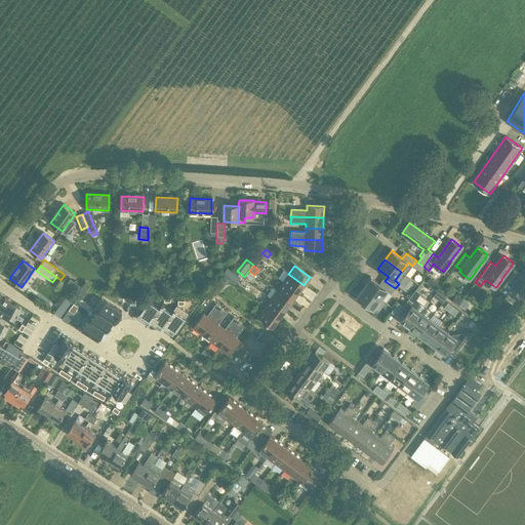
[(516,271),(507,283),(503,287),(509,291),(507,293),(517,300),(521,295),(522,295),(524,290),(524,269),(521,274),(516,271)]
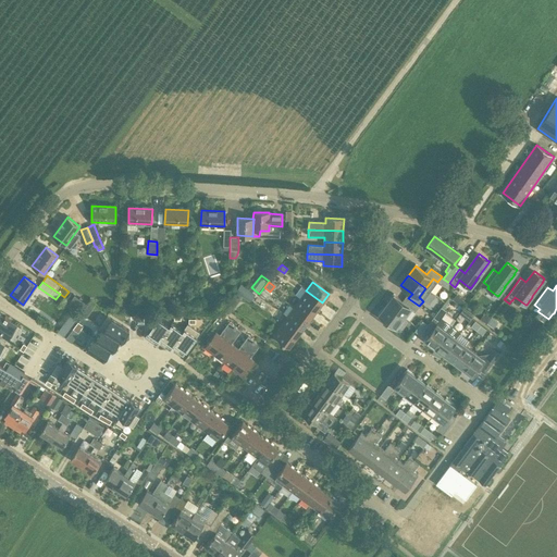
[(270,292),(264,287),(258,296),(264,299),(270,292)]
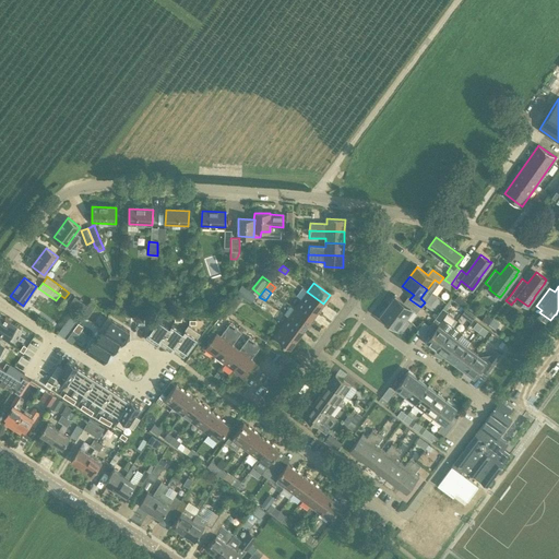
[(323,304),(307,292),(300,300),(317,312),(323,304)]
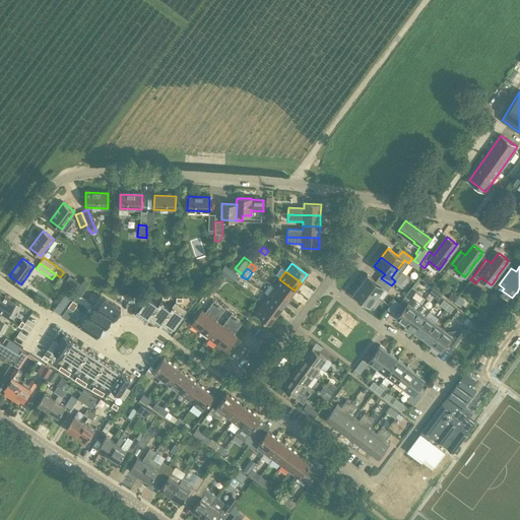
[(226,277),(220,273),(213,283),(218,287),(226,277)]
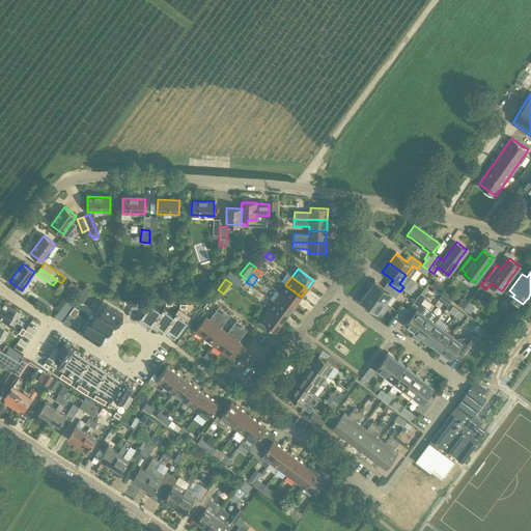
[(399,291),(389,284),(386,289),(374,281),(368,290),(385,303),(391,294),(396,297),(399,291)]
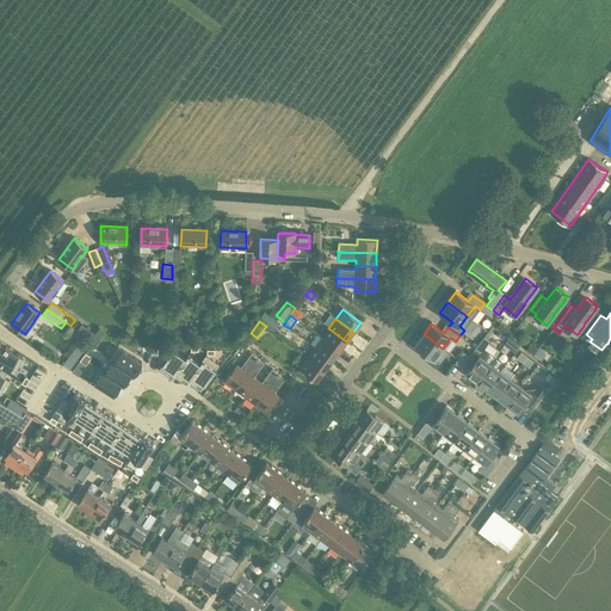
[(76,333),(90,343),(94,335),(81,326),(76,333)]
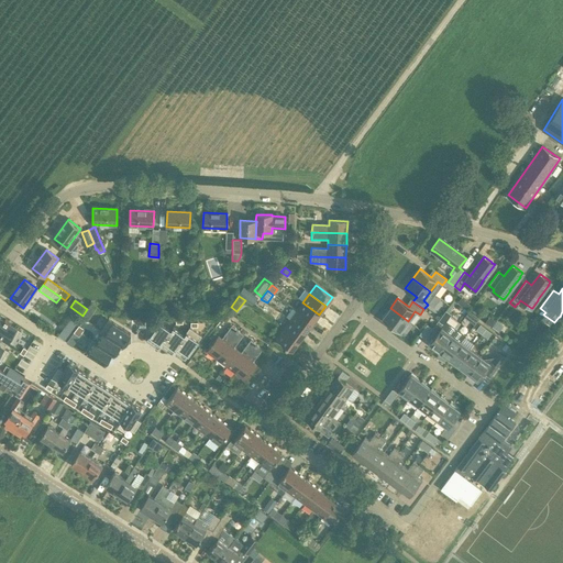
[(319,315),(302,302),(296,311),(312,323),(319,315)]
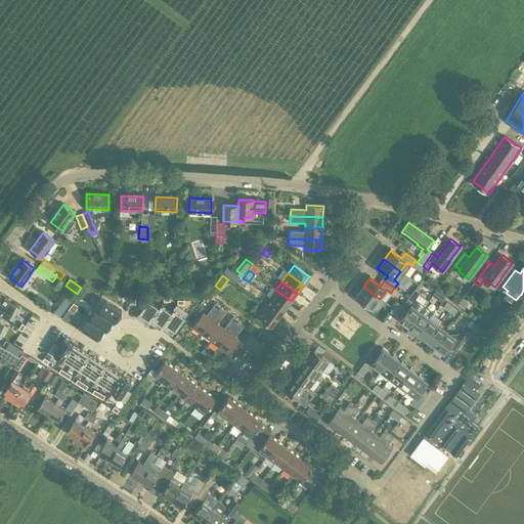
[(380,299),(363,287),(356,296),(373,308),(380,299)]
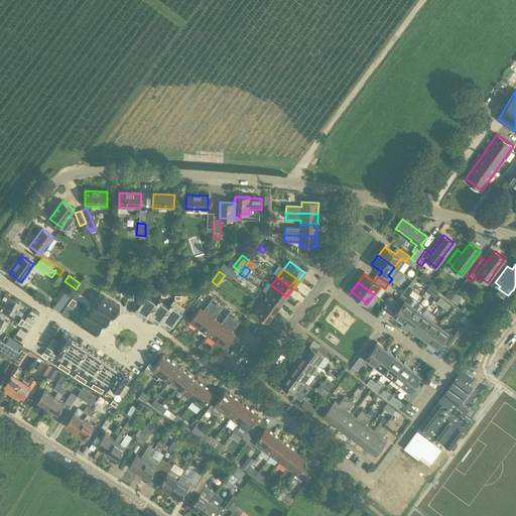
[(406,298),(413,288),(408,284),(401,294),(406,298)]
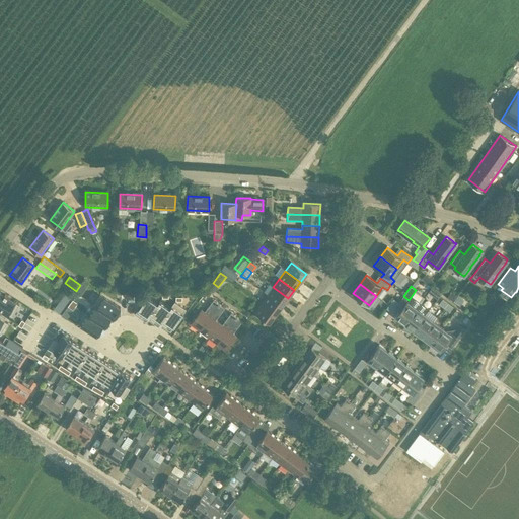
[(288,298),(273,287),(267,295),(282,306),(288,298)]
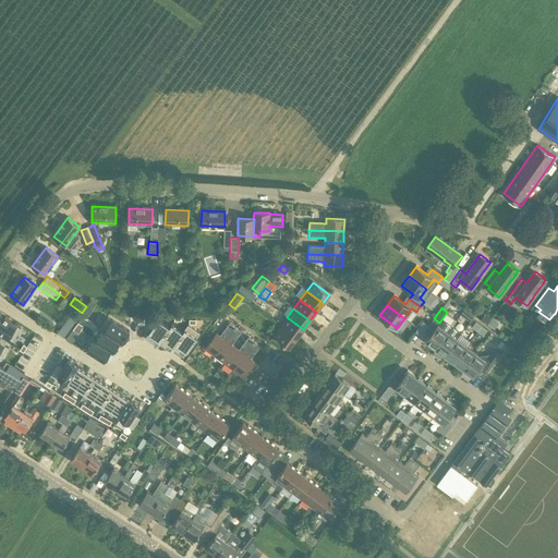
[(466,319),(471,313),(464,308),(460,314),(466,319)]
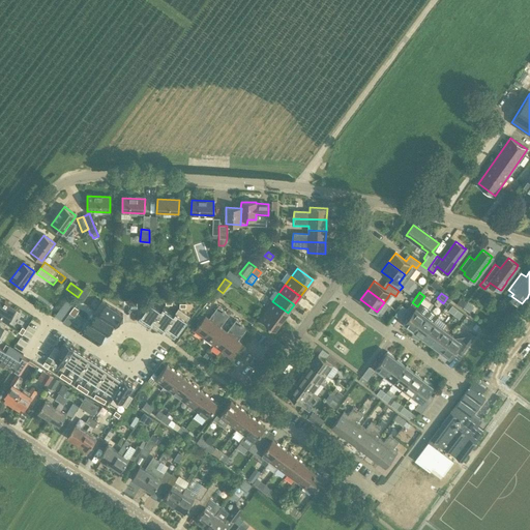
[(417,306),(405,323),(414,330),(425,316),(430,308),(434,304),(424,297),(417,306)]
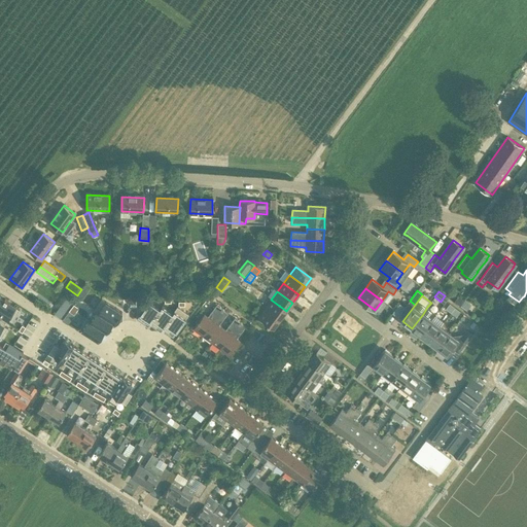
[(458,295),(454,302),(460,306),(464,300),(458,295)]
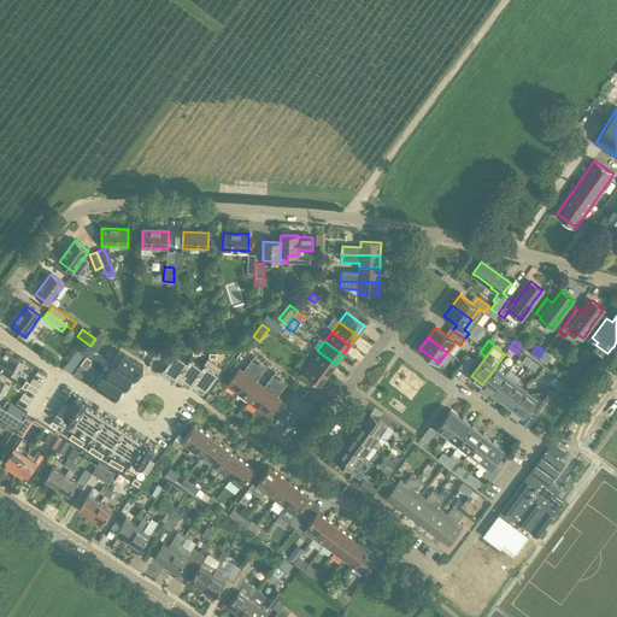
[(0,347),(0,371),(7,377),(7,376),(10,372),(15,376),(23,363),(7,353),(9,351),(6,350),(5,351),(0,347)]
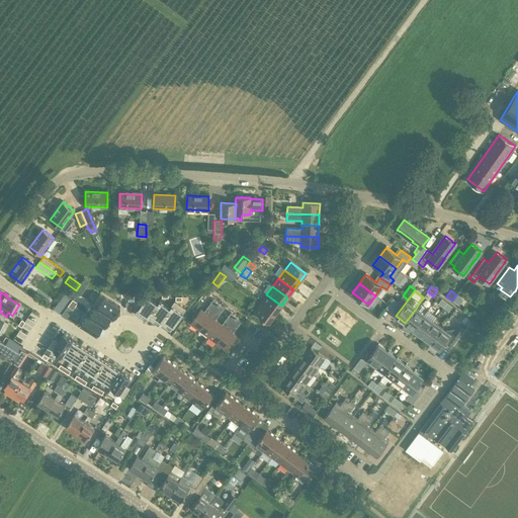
[(93,304),(93,305),(95,306),(111,316),(113,318),(113,317),(120,307),(100,293),(93,304)]
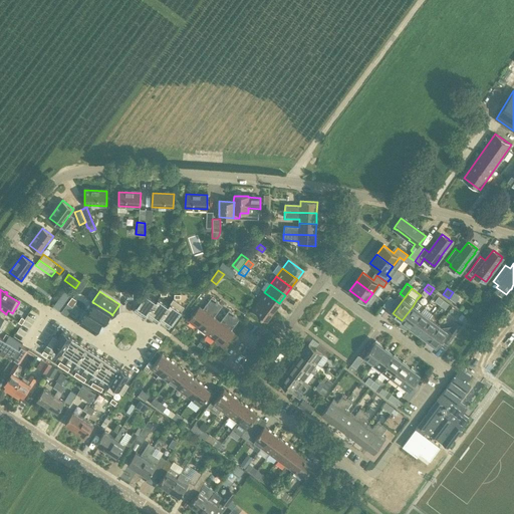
[(264,292),(258,300),(273,311),(279,303),(264,292)]
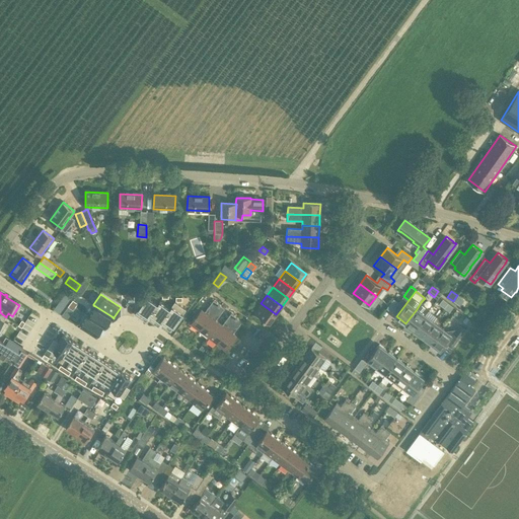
[(458,295),(453,301),(459,305),(464,299),(458,295)]
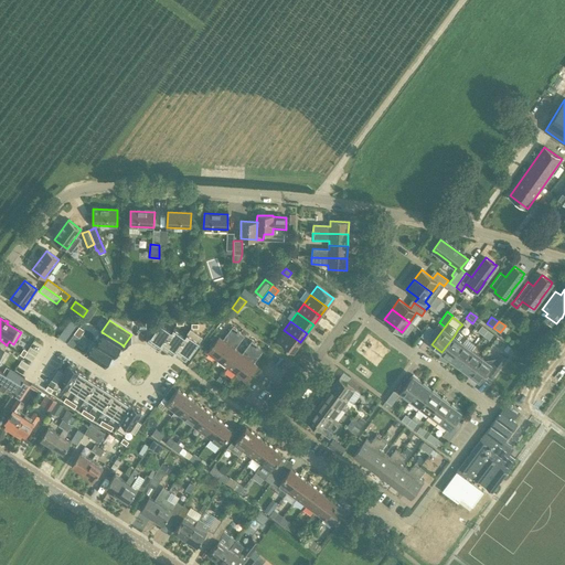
[(160,322),(147,341),(159,350),(161,348),(161,347),(172,331),(172,330),(160,322)]
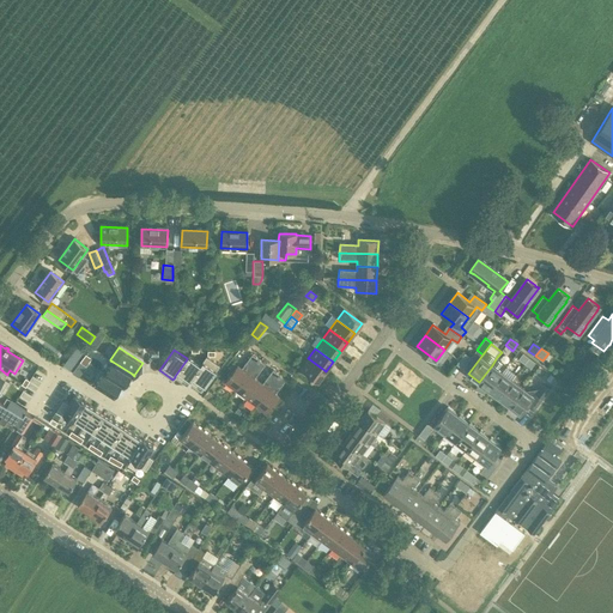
[(462,369),(471,358),(465,353),(456,364),(462,369)]
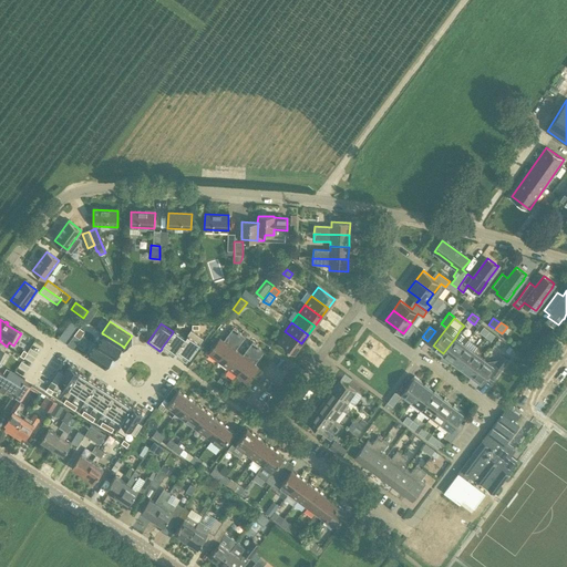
[(485,337),(490,331),(484,327),(480,332),(485,337)]
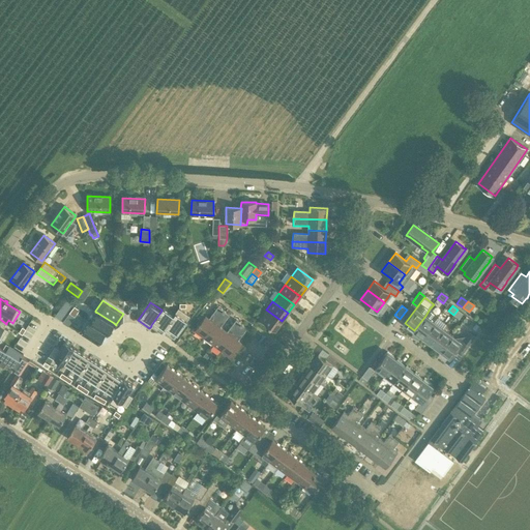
[(177,311),(187,318),(190,315),(179,306),(177,311)]
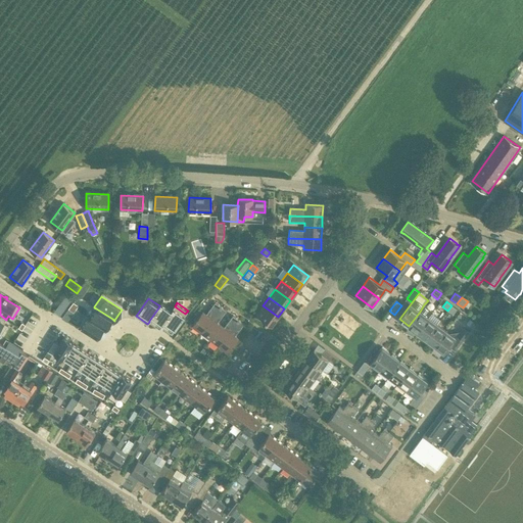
[(201,333),(221,306),(215,302),(205,315),(202,313),(192,326),(201,333)]
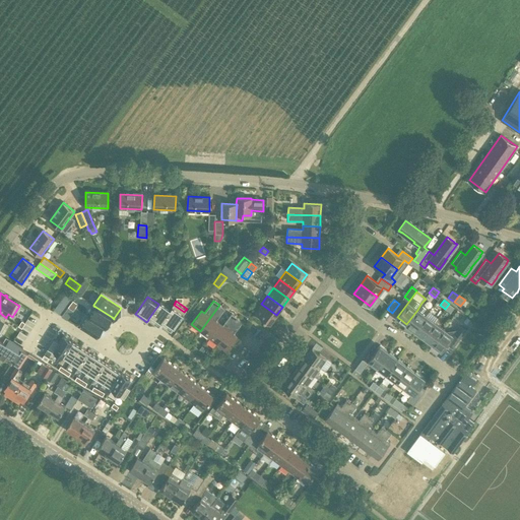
[(158,305),(148,319),(148,320),(158,327),(160,324),(171,309),(160,302),(158,304),(158,305)]
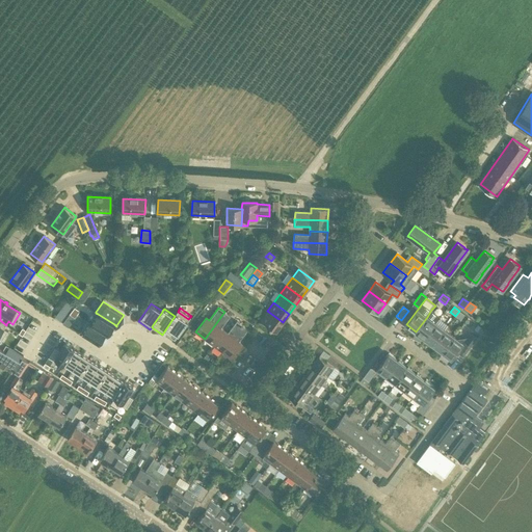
[(416,331),(415,334),(423,338),(424,339),(435,323),(441,317),(431,310),(427,317),(416,331)]
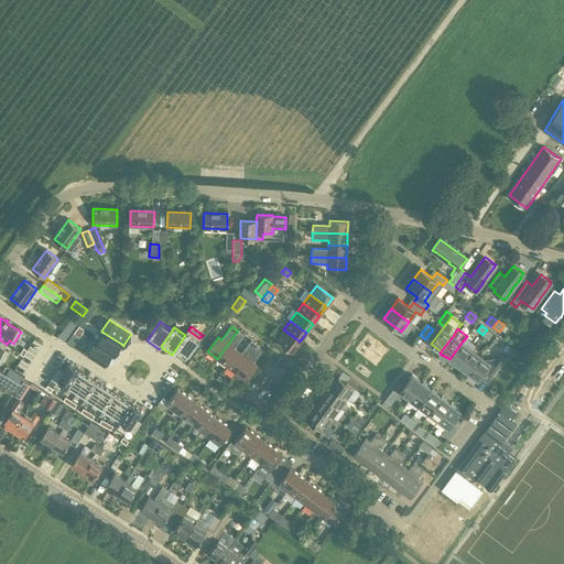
[(69,334),(64,329),(58,337),(64,340),(69,334)]
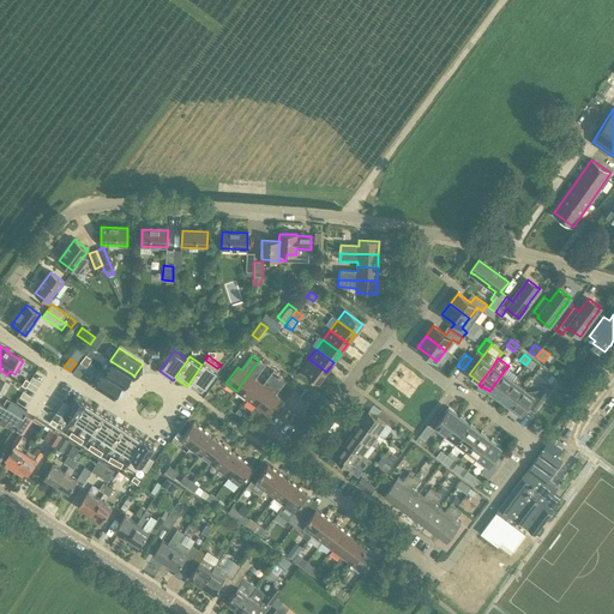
[(301,371),(300,373),(306,378),(307,375),(318,383),(326,372),(308,359),(301,371)]
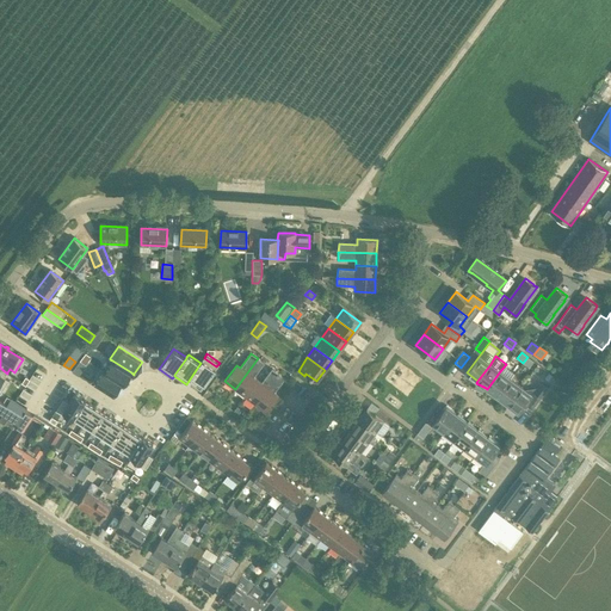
[(528,357),(523,363),(529,368),(534,362),(528,357)]
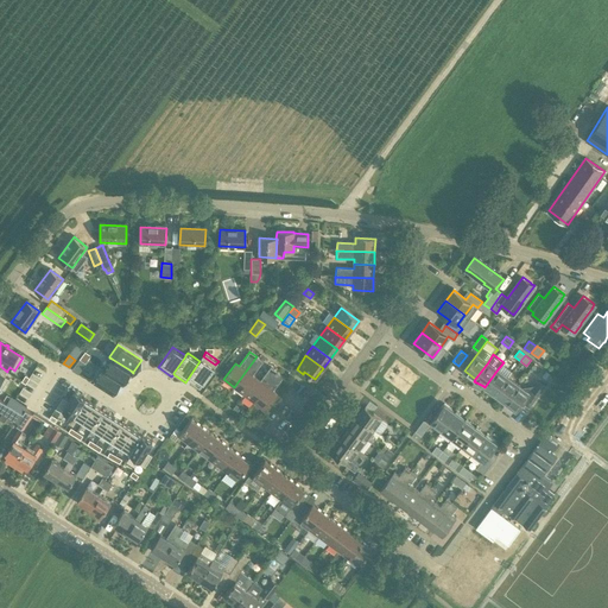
[(263,361),(257,356),(234,387),(245,394),(257,379),(253,375),(263,361)]
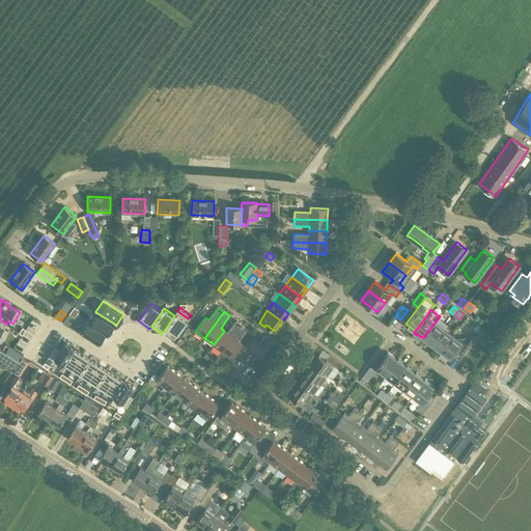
[(174,315),(164,331),(174,339),(188,320),(176,312),(174,315)]
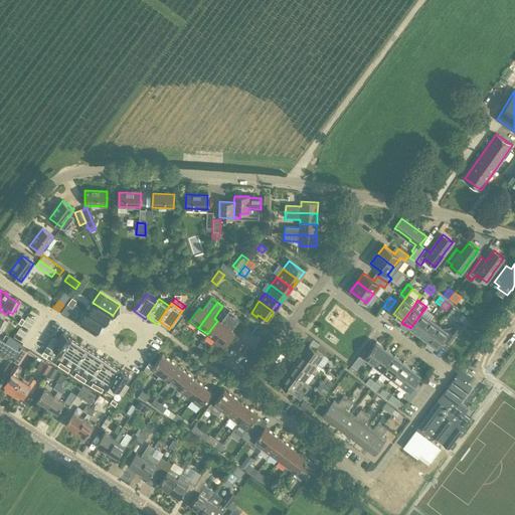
[(89,313),(103,322),(103,323),(105,324),(111,314),(95,304),(89,313)]
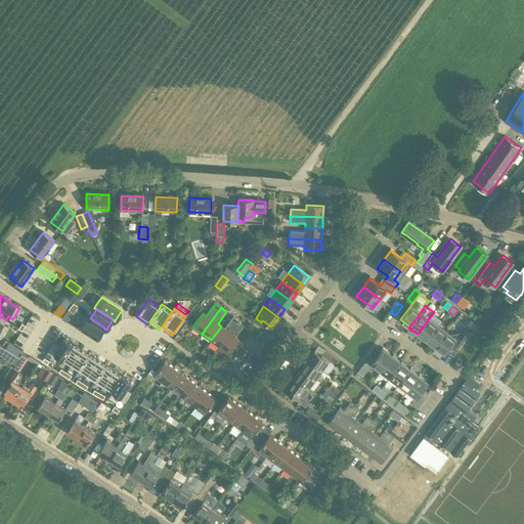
[(86,316),(79,326),(98,338),(104,329),(104,328),(90,318),(86,315),(86,316)]
